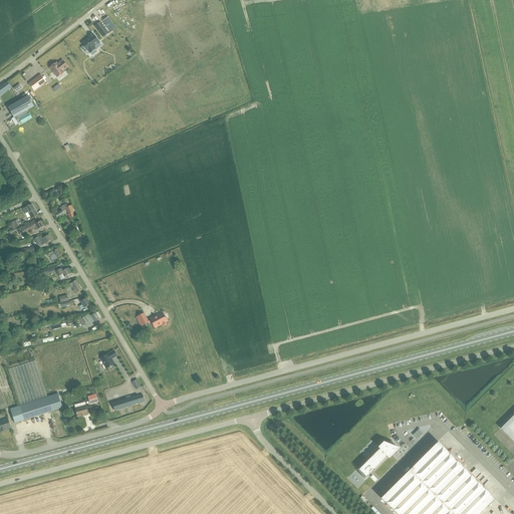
[(107,17),(102,21),(110,32),(115,28),(107,17)]
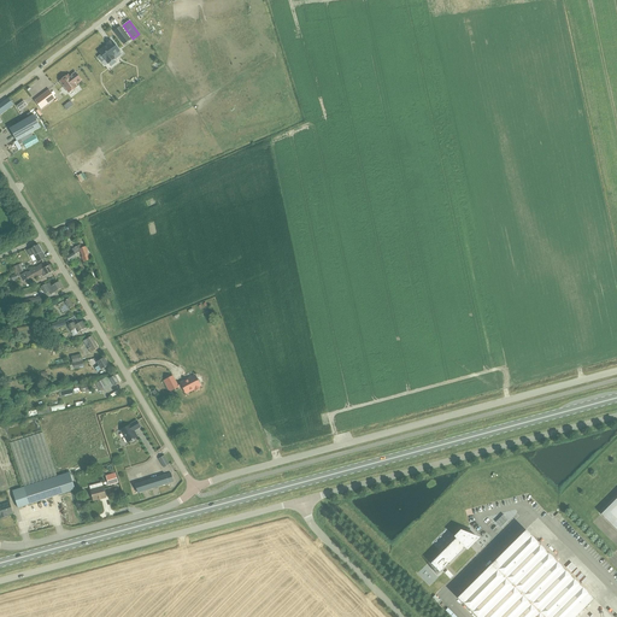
[(115,31),(124,45),(131,40),(121,27),(115,31)]
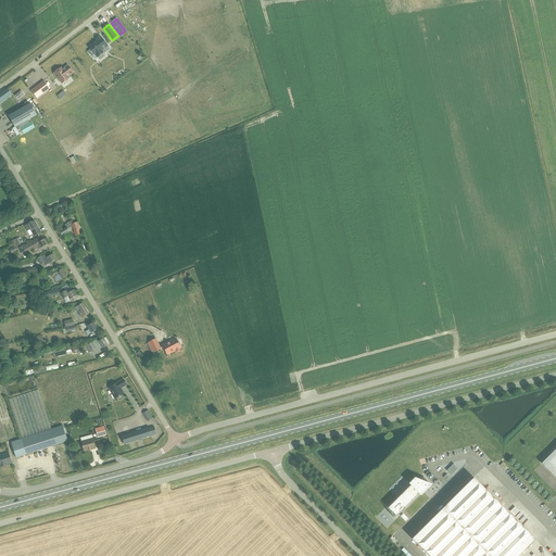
[(91,50),(89,51),(89,52),(91,55),(92,55),(95,53),(98,58),(104,53),(102,51),(108,47),(109,47),(101,36),(97,39),(98,40),(93,43),(89,47),(91,50)]
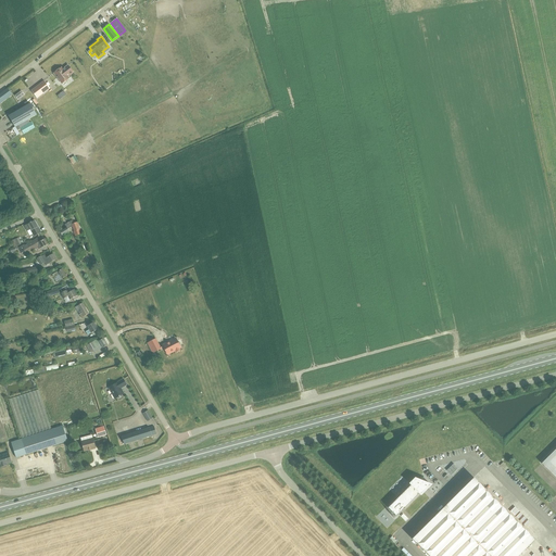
[(54,73),(62,84),(70,78),(68,78),(71,76),(70,75),(74,73),(68,65),(63,70),(62,70),(60,71),(60,70),(59,70),(57,72),(54,73)]
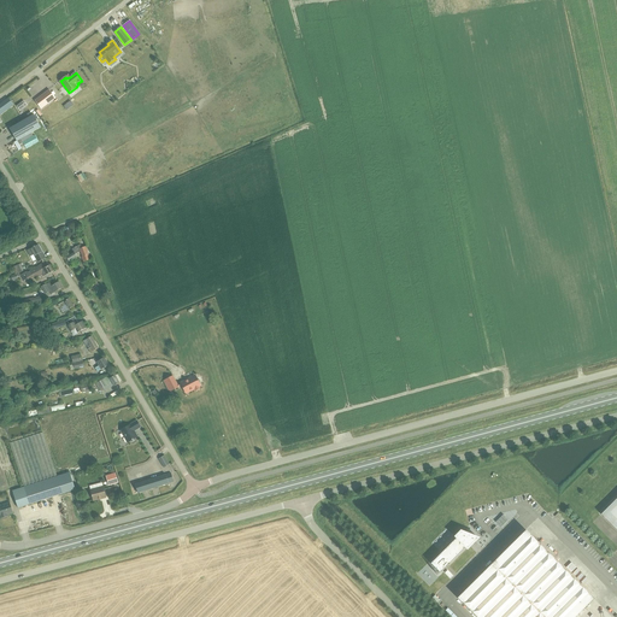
[(35,100),(35,101),(41,110),(42,110),(56,99),(53,94),(50,89),(50,90),(45,93),(36,99),(35,100)]
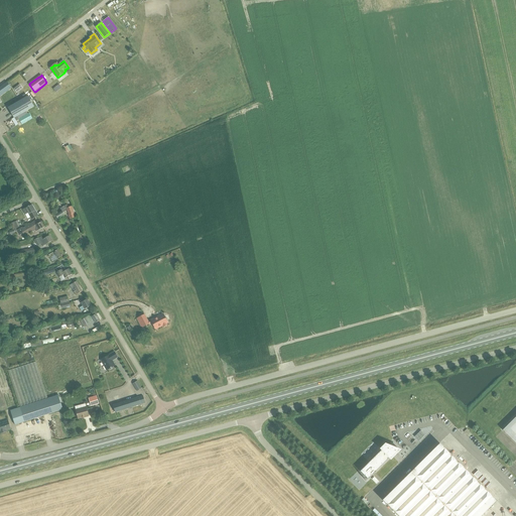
[(0,96),(11,88),(7,82),(0,87),(0,96)]
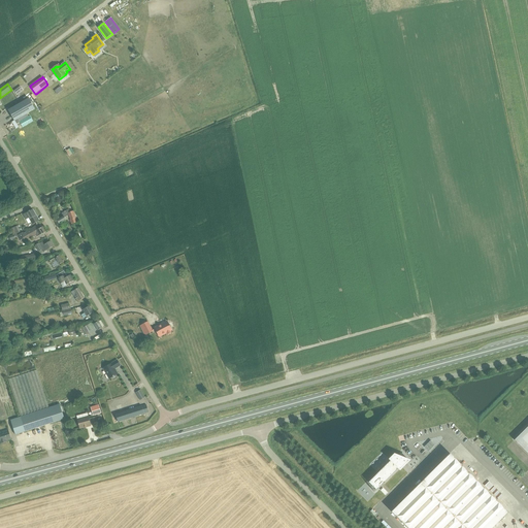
[(35,109),(29,99),(8,110),(18,126),(21,125),(18,120),(35,109)]
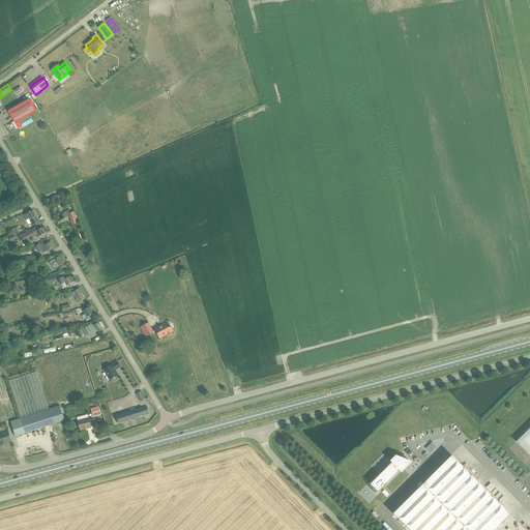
[(74,211),(70,213),(68,210),(62,214),(63,216),(57,219),(59,225),(66,221),(64,218),(69,215),(71,221),(70,221),(71,225),(78,223),(76,218),(77,218),(74,211)]
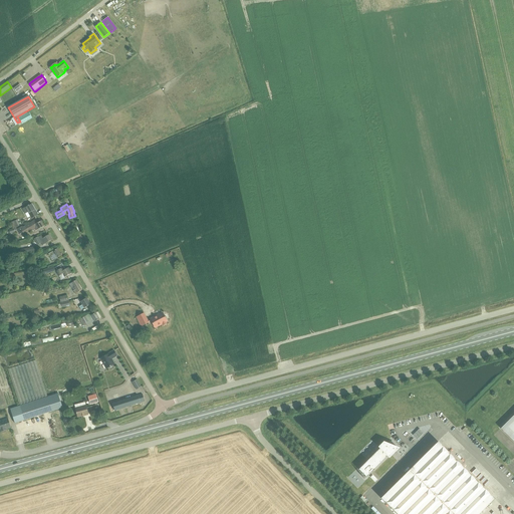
[(38,216),(31,205),(24,209),(23,209),(25,214),(28,212),(32,219),(38,216)]
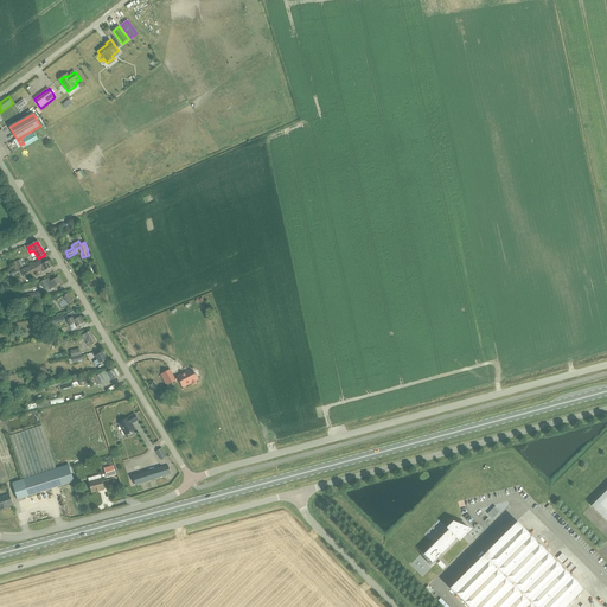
[(20,260),(13,262),(16,269),(23,267),(20,260)]
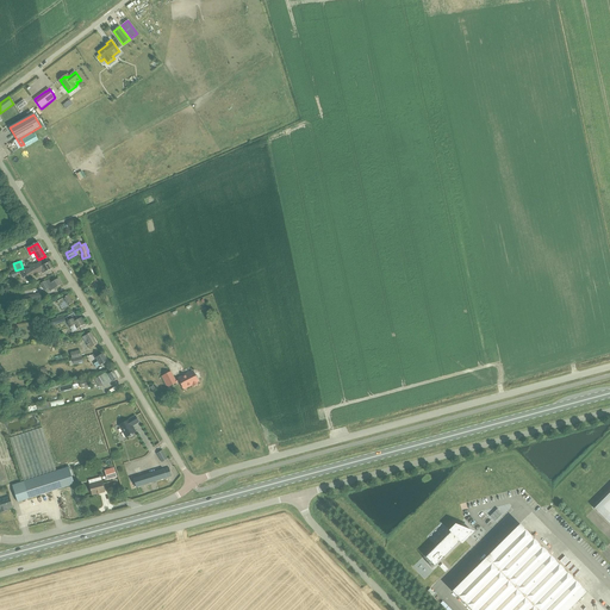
[(36,274),(42,271),(42,272),(44,274),(45,273),(54,269),(50,263),(49,262),(44,266),(42,261),(27,269),(26,268),(20,272),(22,273),(24,278),(27,277),(29,278),(30,278),(31,278),(32,277),(36,274)]
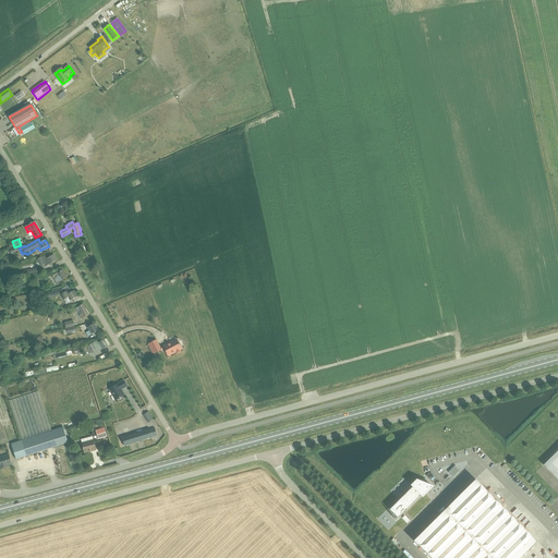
[(57,261),(53,255),(47,259),(45,256),(41,257),(37,259),(41,267),(45,264),(47,267),(57,261)]
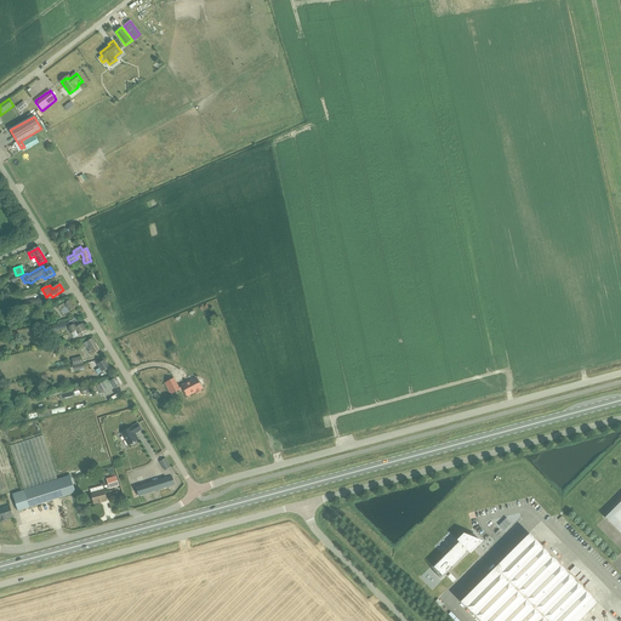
[(63,306),(58,308),(63,315),(64,314),(66,317),(70,313),(69,312),(74,309),(70,301),(63,306)]
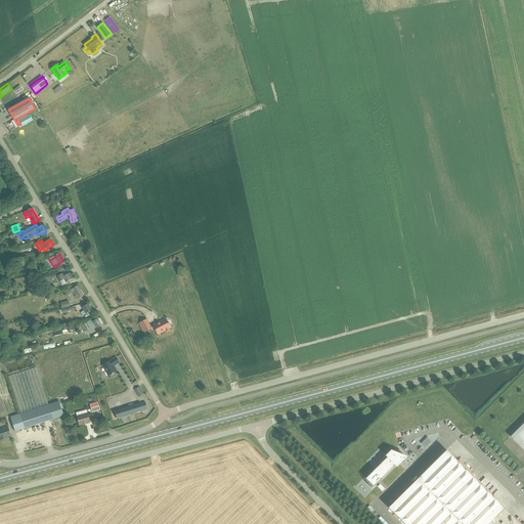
[(63,269),(57,273),(58,276),(57,276),(60,281),(61,281),(62,284),(64,284),(67,282),(74,278),(70,273),(67,274),(63,269)]
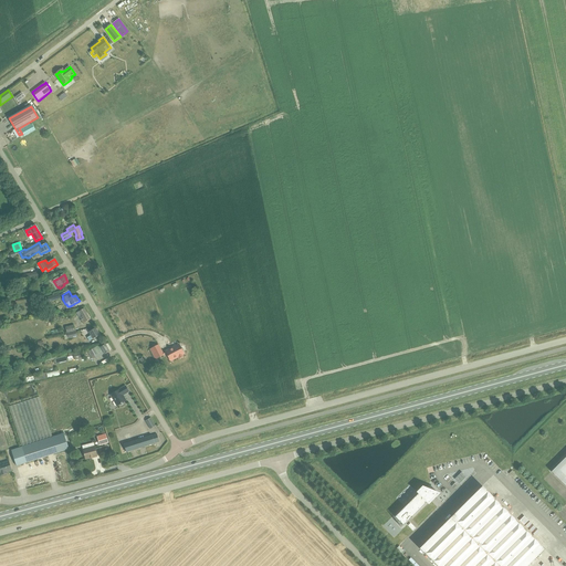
[(61,299),(60,293),(48,297),(50,303),(61,299)]
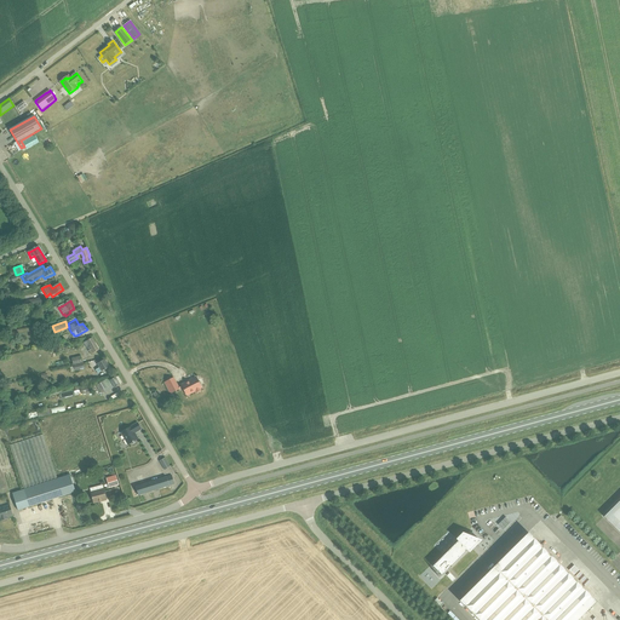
[(87,350),(89,349),(90,350),(89,351),(91,355),(99,350),(92,339),(91,339),(91,338),(89,339),(90,340),(85,343),(87,350)]
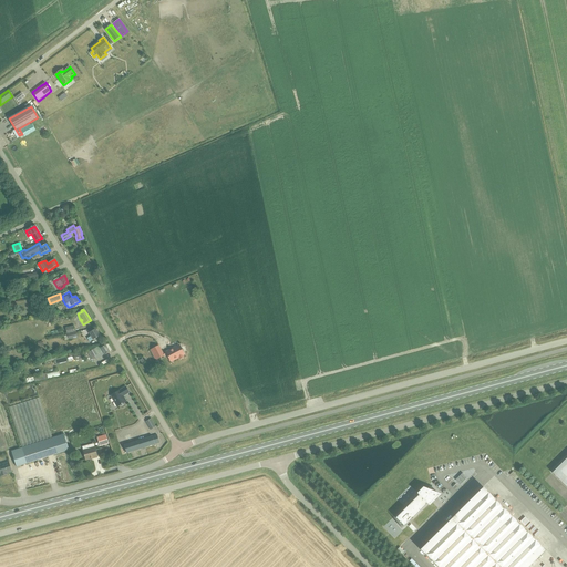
[(100,337),(96,329),(92,331),(91,330),(89,331),(91,337),(88,339),(90,342),(93,340),(94,340),(100,337)]
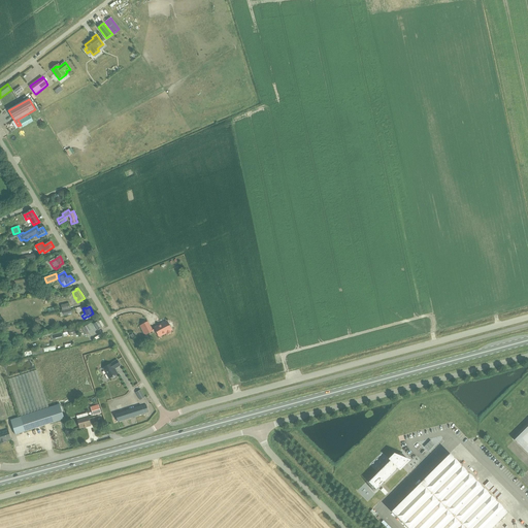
[(171,329),(167,321),(160,325),(161,325),(159,326),(159,325),(155,327),(155,328),(153,329),(149,322),(140,326),(145,335),(154,331),(153,331),(156,329),(160,336),(164,334),(163,334),(166,332),(167,334),(171,332),(170,330),(171,329)]
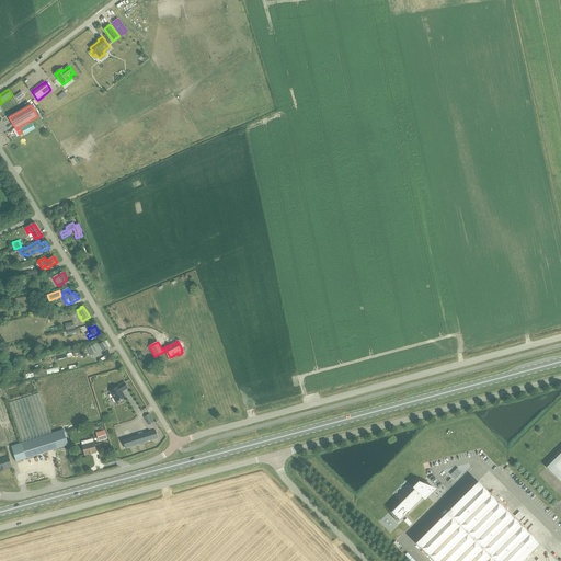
[(98,343),(87,350),(91,355),(93,353),(95,356),(104,351),(104,352),(109,348),(104,342),(101,344),(100,343),(98,344),(98,343)]
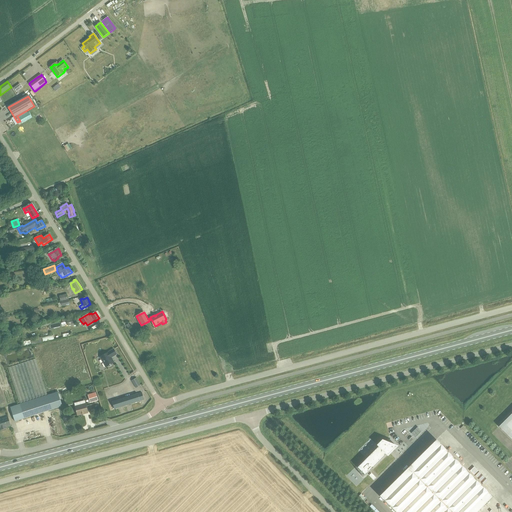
[(76,324),(74,318),(67,320),(68,326),(76,324)]
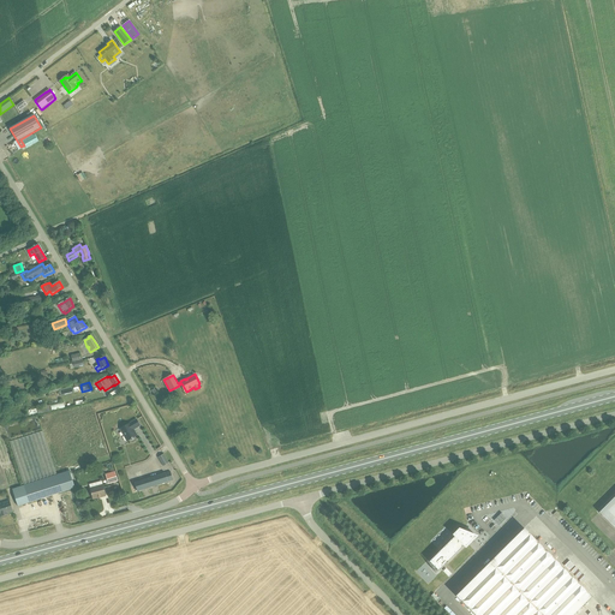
[(27,411),(28,417),(39,415),(52,411),(65,408),(64,402),(51,405),(37,408),(37,410),(27,411)]
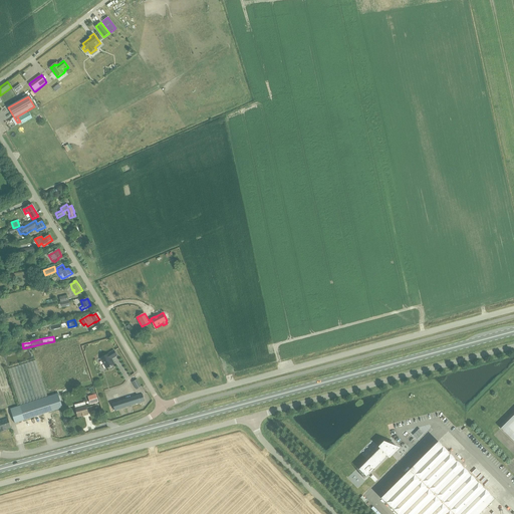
[(111,365),(114,364),(111,358),(116,355),(113,350),(100,358),(103,363),(106,368),(109,367),(110,367),(111,367),(111,366),(111,365)]
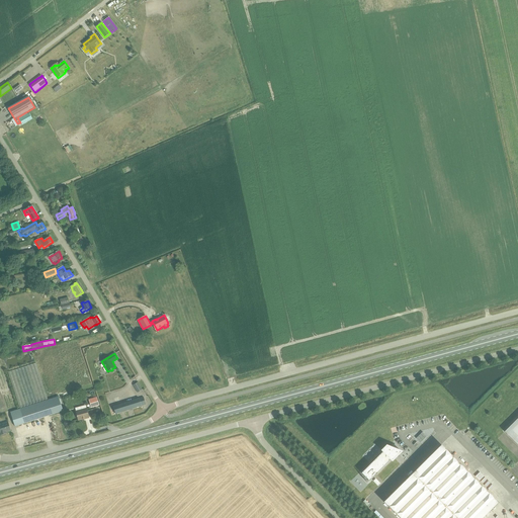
[(35,363),(8,371),(20,409),(10,412),(15,427),(63,411),(59,397),(48,400),(35,363)]
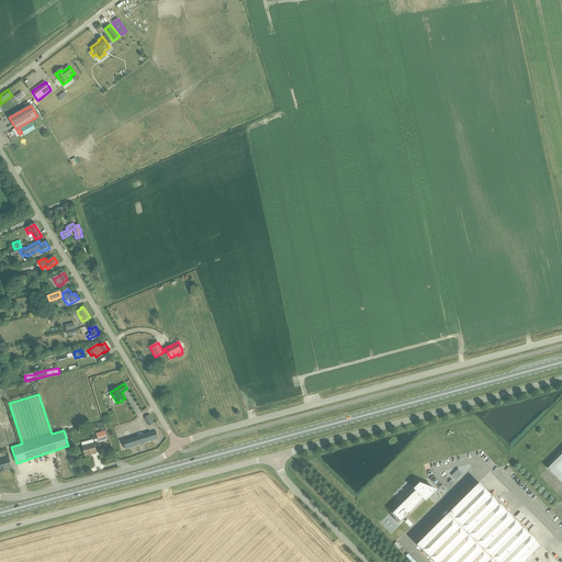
[(155,423),(150,415),(145,418),(149,426),(155,423)]
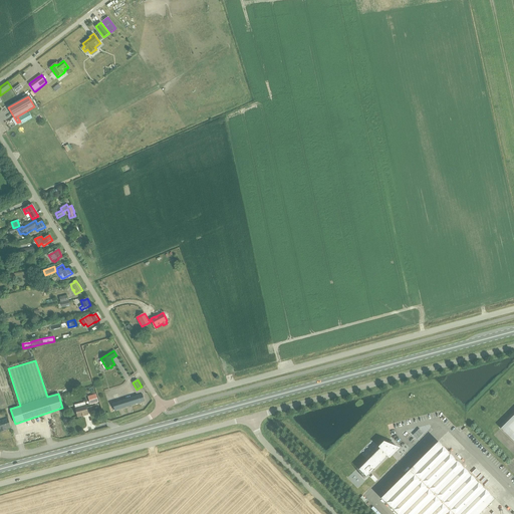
[(144,394),(121,401),(112,404),(114,411),(123,408),(146,401),(144,394)]
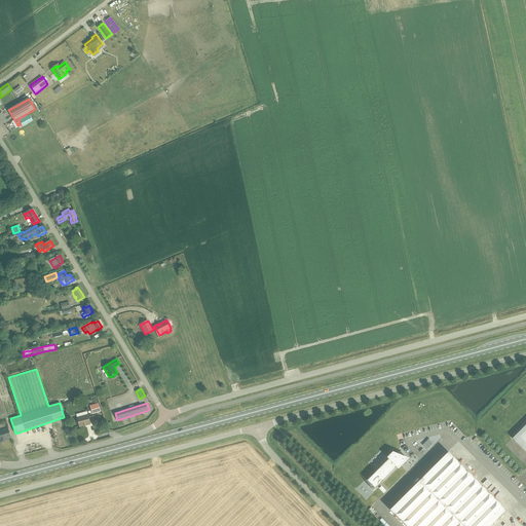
[(101,411),(99,404),(90,406),(92,414),(101,411)]
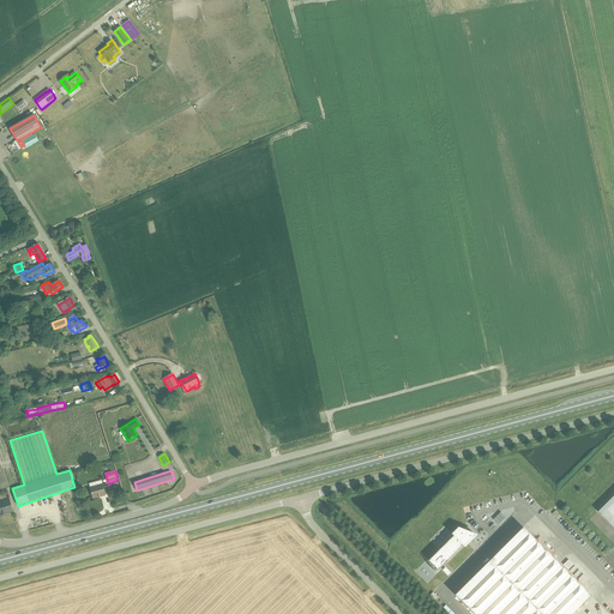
[(95,482),(89,483),(94,498),(101,497),(106,495),(103,485),(96,486),(95,482)]
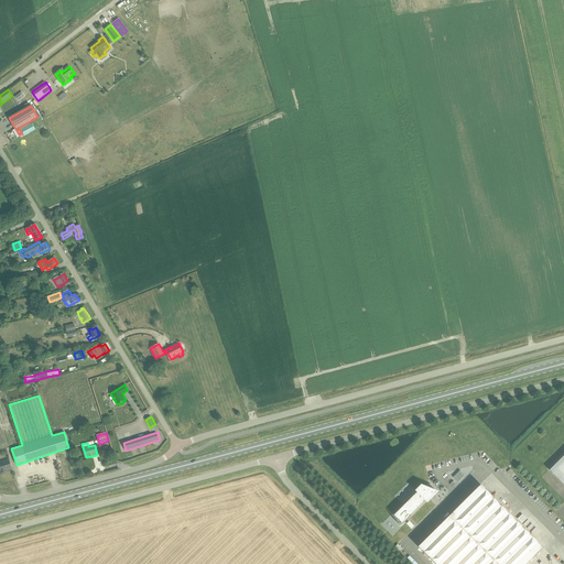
[(563,455),(550,470),(563,485),(563,455)]
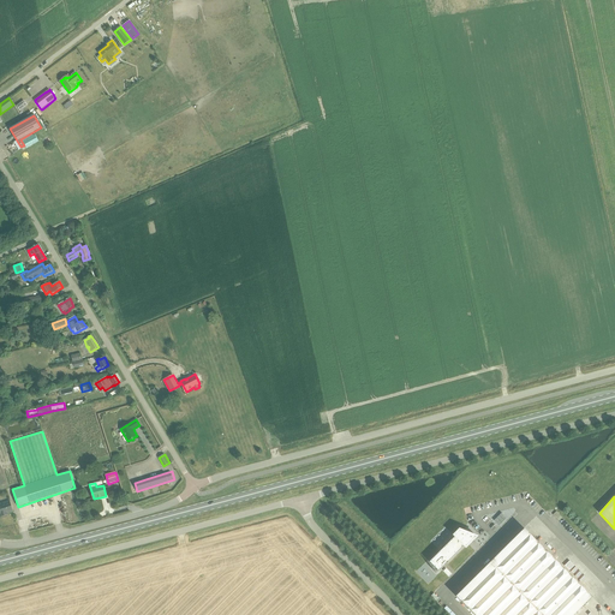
[(6,515),(6,514),(13,512),(10,501),(0,503),(0,515),(0,518),(6,515)]
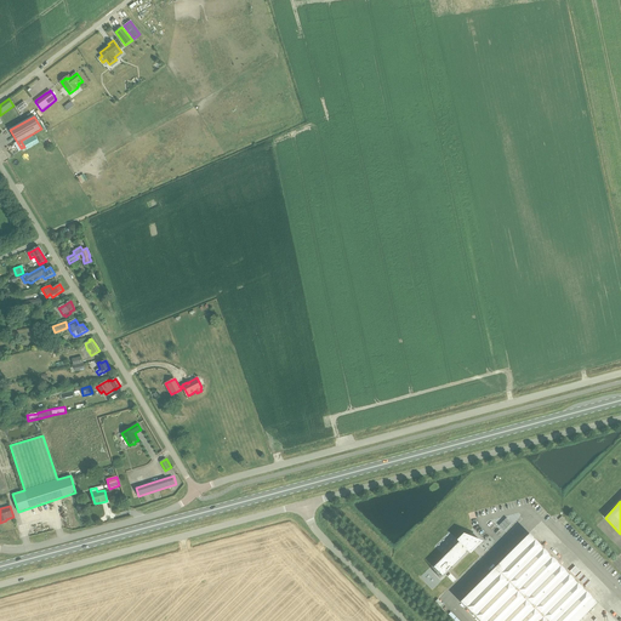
[(459,540),(460,541),(433,568),(443,576),(469,551),(471,552),(482,541),(463,535),(459,540)]
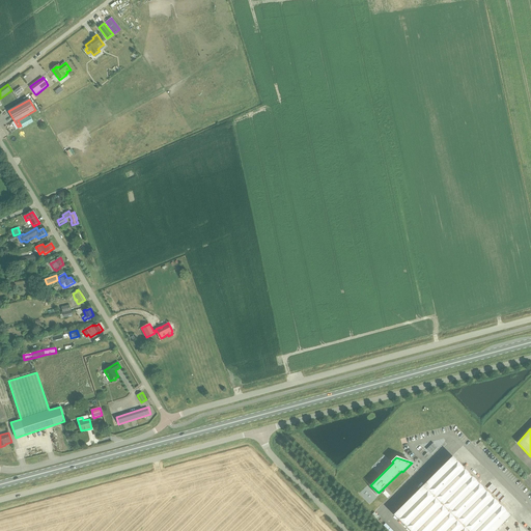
[(393,514),(409,530),(495,530),(504,523),(445,464),(393,514)]
